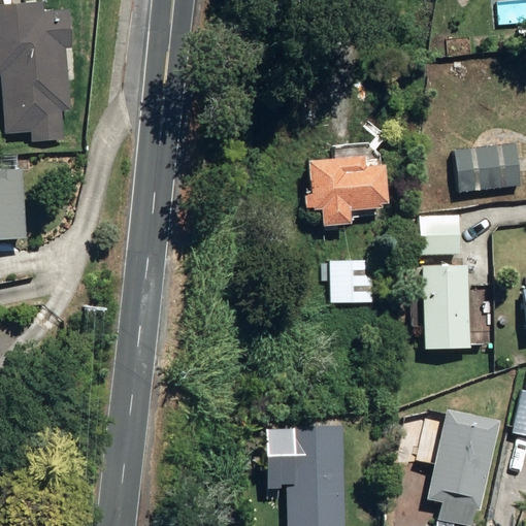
[(32,127),(32,135),(63,133),(61,105),(70,104),(65,44),(71,43),(68,5),(43,7),(42,0),(21,0),(0,1),(0,68),(2,68),(6,129),(32,127)]
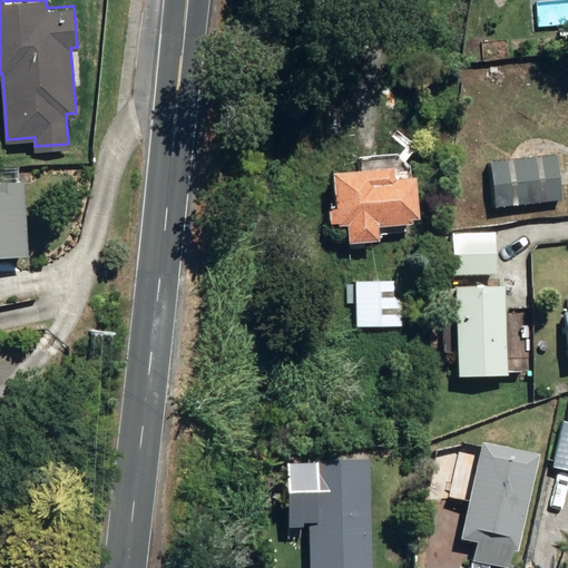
[(488,163),(493,208),(564,201),(558,155),(488,163)]
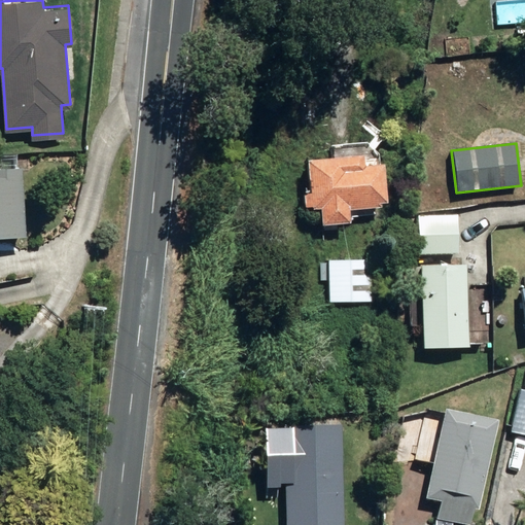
[(322,225),(323,231),(337,230),(337,224),(350,224),(349,211),(381,208),(380,204),(387,203),(384,165),(364,166),(363,154),(316,159),(317,170),(302,171),(304,208),(311,207),(311,211),(319,210),(320,226),(322,225)]
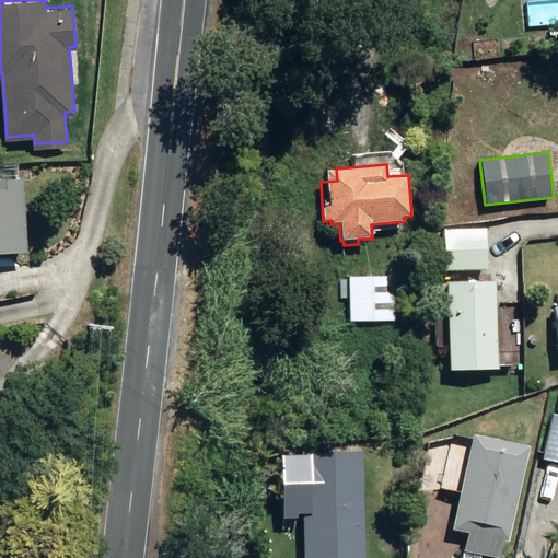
[(0,247),(23,247),(20,173),(0,173),(0,247)]
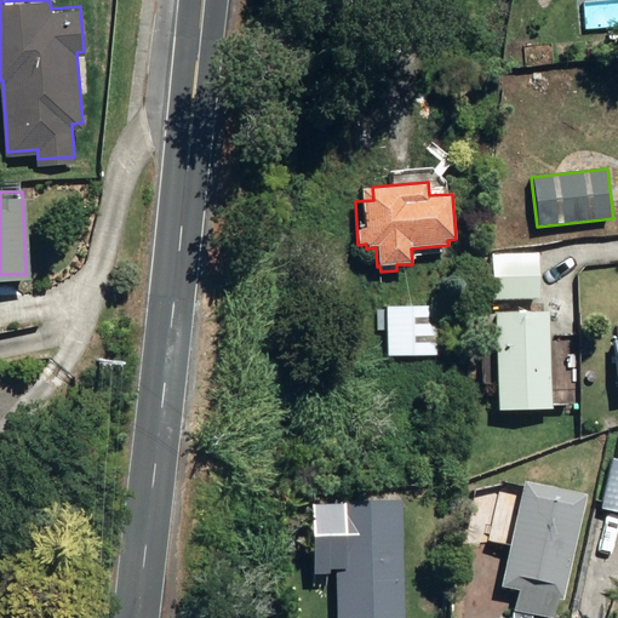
[(493,252),(493,299),(541,298),(539,252),(493,252)]
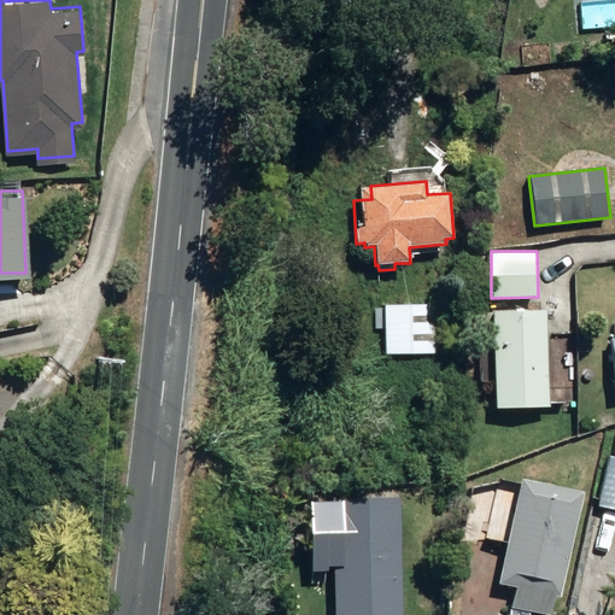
[(386,353),(435,353),(435,304),(386,304),(386,353)]
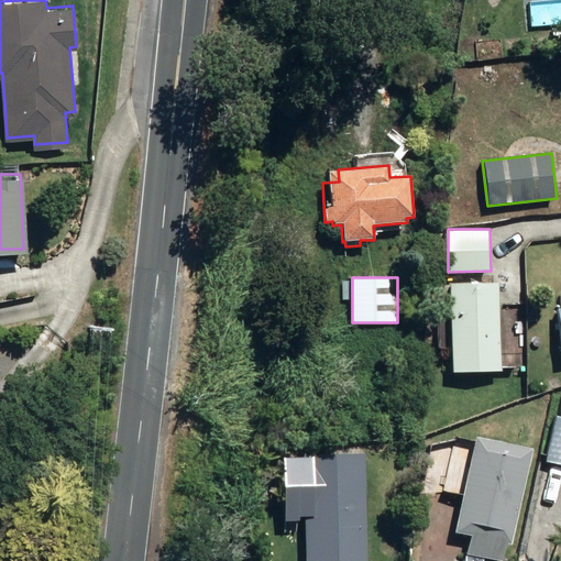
[(451,285),(453,373),(503,371),(501,284),(451,285)]
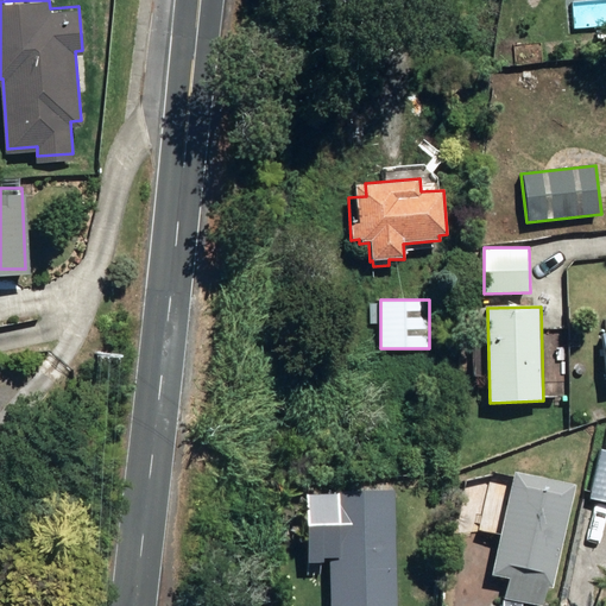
[(591,497),(605,500),(605,449),(603,449),(591,497)]
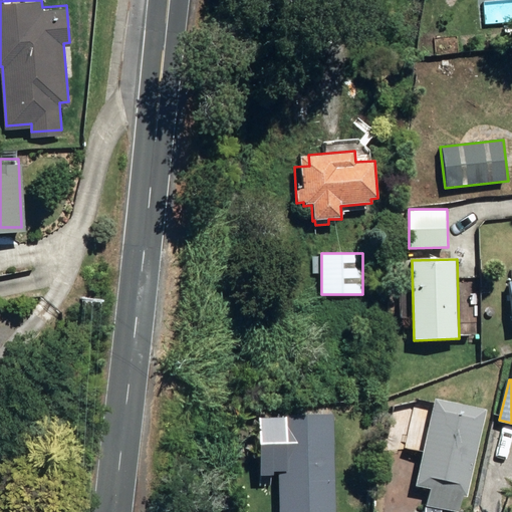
[(433,490),(428,511),(441,511),(443,508),(458,511),(459,511),(463,496),(467,498),(487,411),(435,399),(415,486),(433,490)]
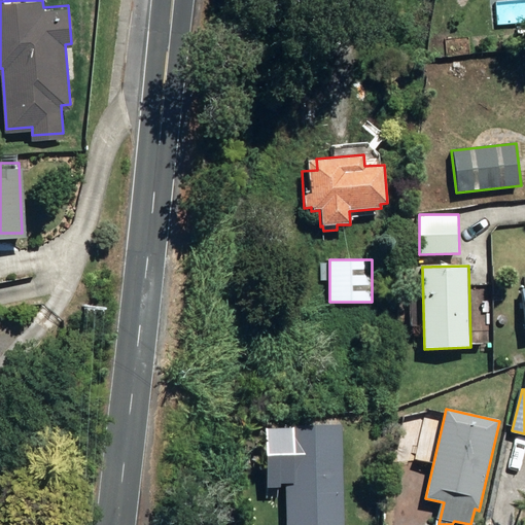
[(345,524),(342,424),(283,426),(286,524),(345,524)]
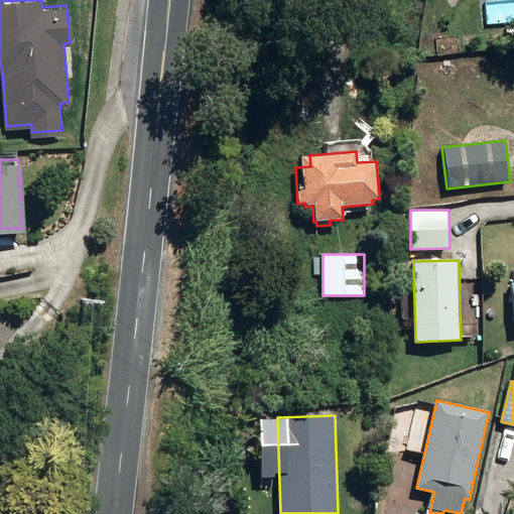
All buildings are outlined.
